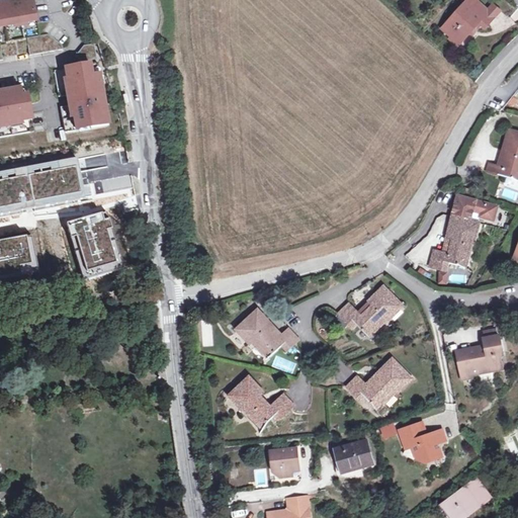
[(0,26),(37,20),(33,0),(6,0),(0,1),(0,26)]
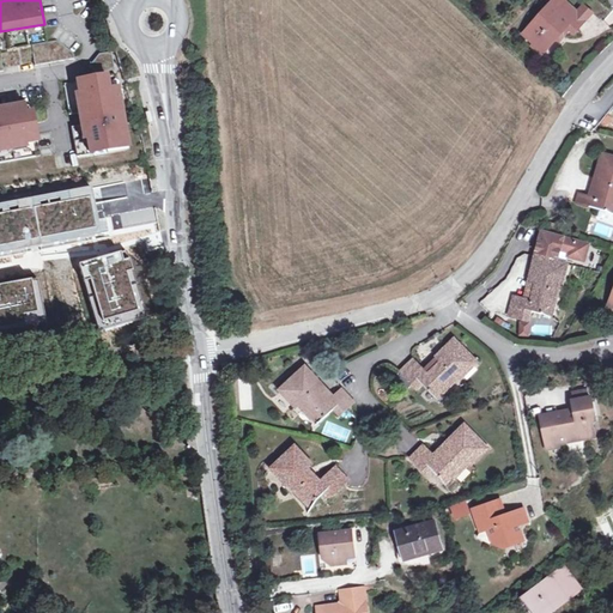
[(588,20),(581,13),(565,0),(557,0),(527,34),(539,44),(542,41),(551,48),(566,31),(570,35),(574,30),(577,32),(588,20)]
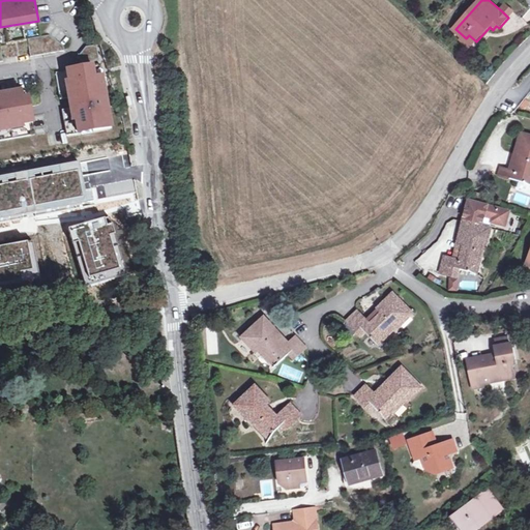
[(507,4),(502,11),(508,18),(514,10),(507,4)]
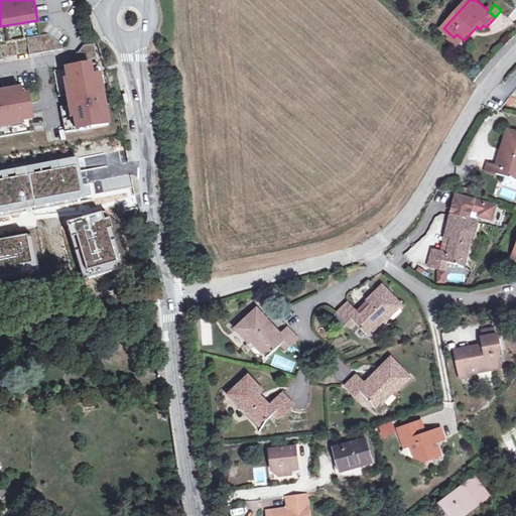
[(26,37),(29,54),(62,48),(61,44),(48,33),(26,37)]
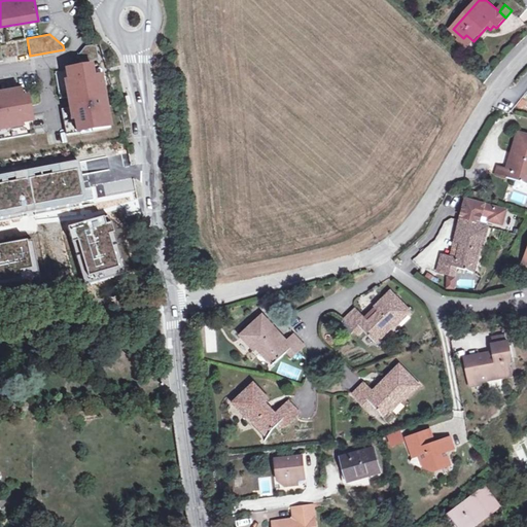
[(468,46),(473,41),(466,35),(463,38),(461,39),(468,46)]
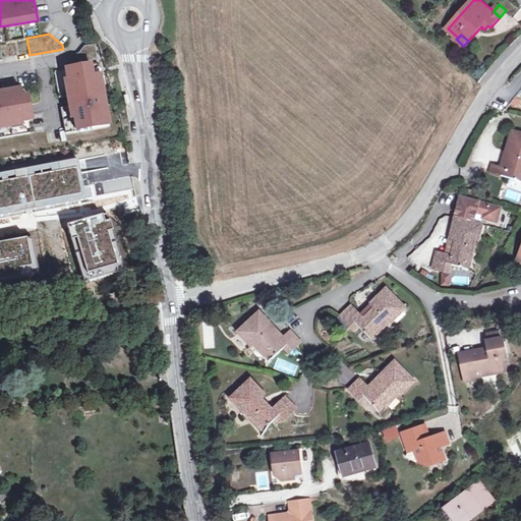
[(75,56),(82,62),(98,59),(95,44),(84,46),(75,56)]
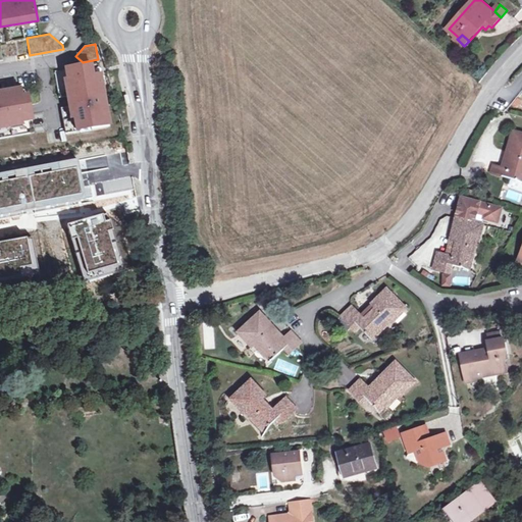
[(103,93),(98,62),(66,68),(55,70),(59,97),(67,95),(69,106),(61,107),(65,133),(76,132),(109,125),(105,105),(101,106),(99,94),(103,93)]
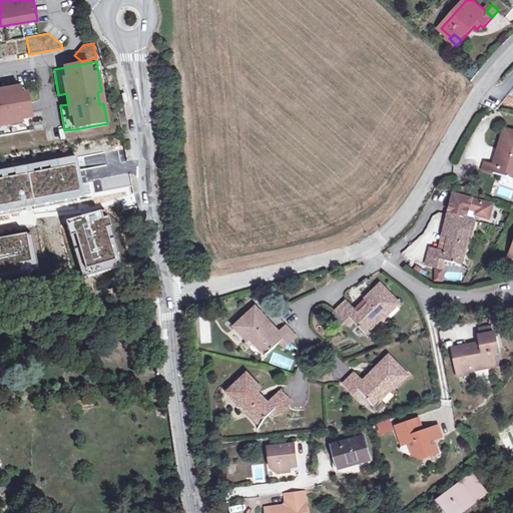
[(0,134),(34,129),(27,94),(18,95),(17,87),(0,90),(0,134)]
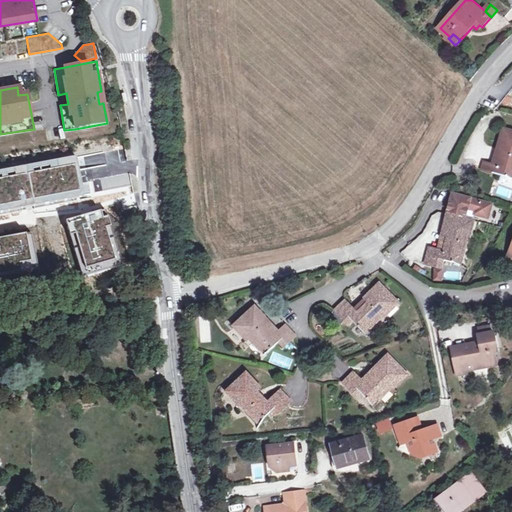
[(483,170),(509,177),(511,169),(511,131),(504,129),(498,149),(504,151),(499,166),(485,162),(483,170)]
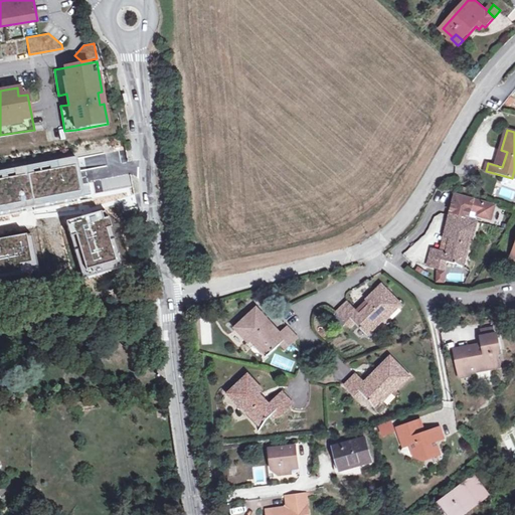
[(77,155),(0,170),(0,212),(29,207),(78,197),(86,196),(81,176),(79,163),(77,155)]
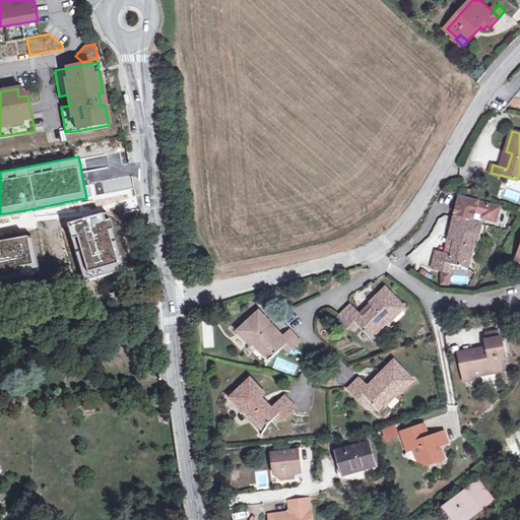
[(455,216),(473,221),(475,214),(482,216),(481,219),(496,223),(500,209),(460,198),(455,216)]
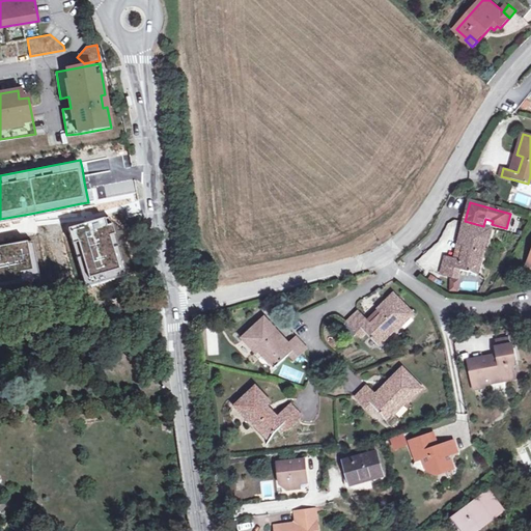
[(90,221),(68,228),(87,286),(128,274),(110,216),(90,221)]
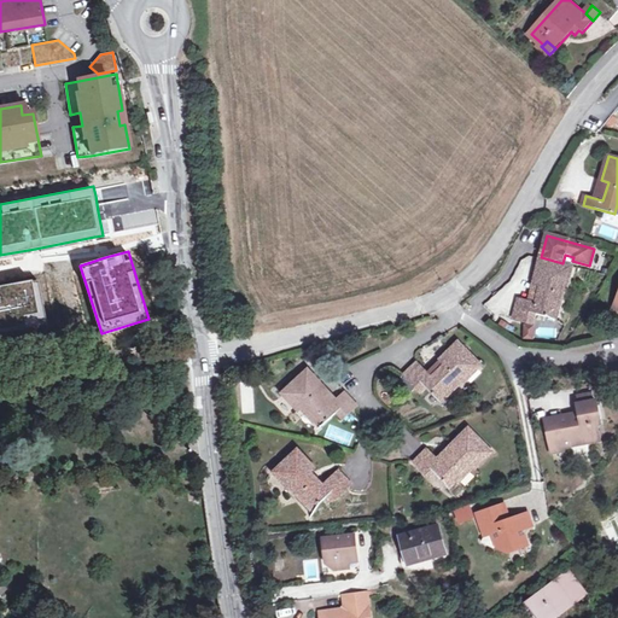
[(536,310),(547,316),(548,308),(558,310),(564,289),(566,289),(571,268),(540,260),(534,284),(541,286),(536,304),(518,299),(513,319),(532,324),(536,310)]
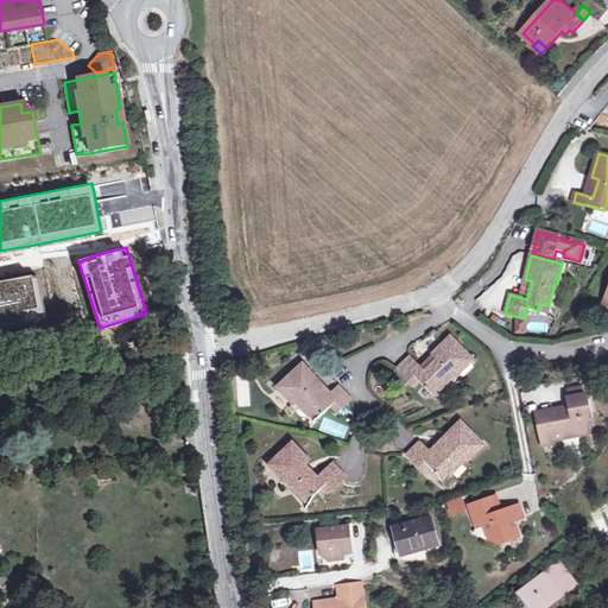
[(0,280),(0,328),(48,320),(38,273),(0,280)]
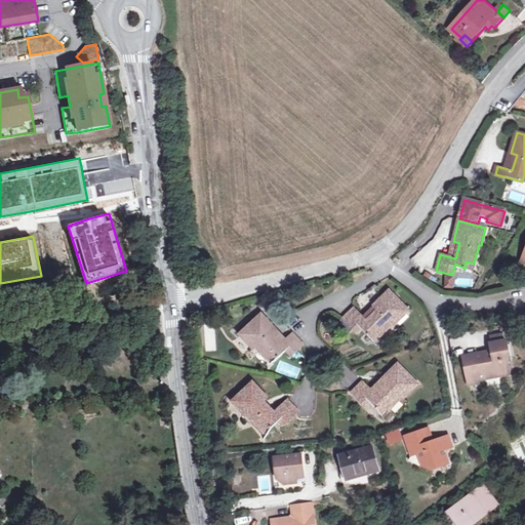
[(465,269),(471,273),(474,264),(466,261),(465,269)]
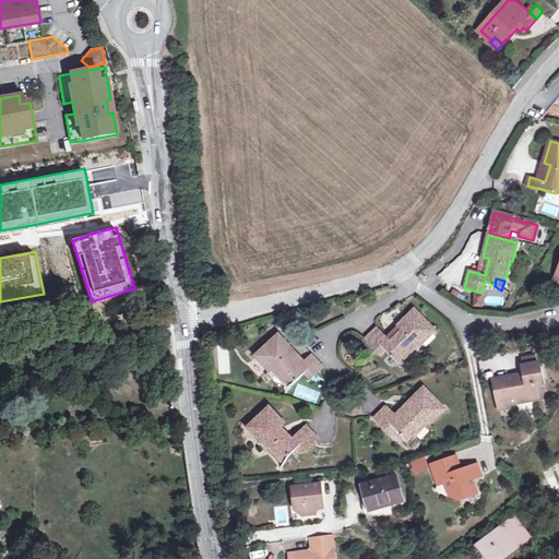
[(219,297),(218,286),(207,286),(209,298),(219,297)]
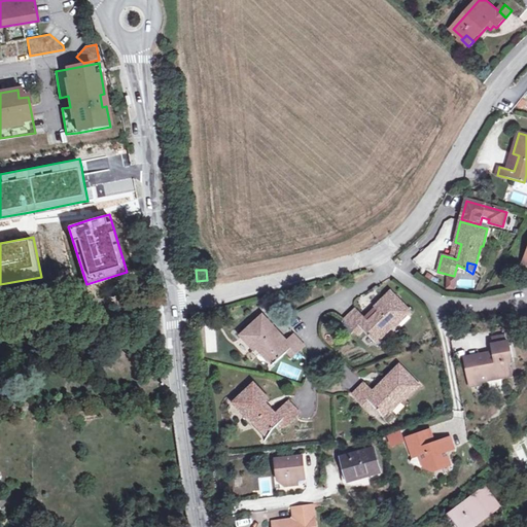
[(457,278),(448,278),(448,290),(457,291),(457,278)]
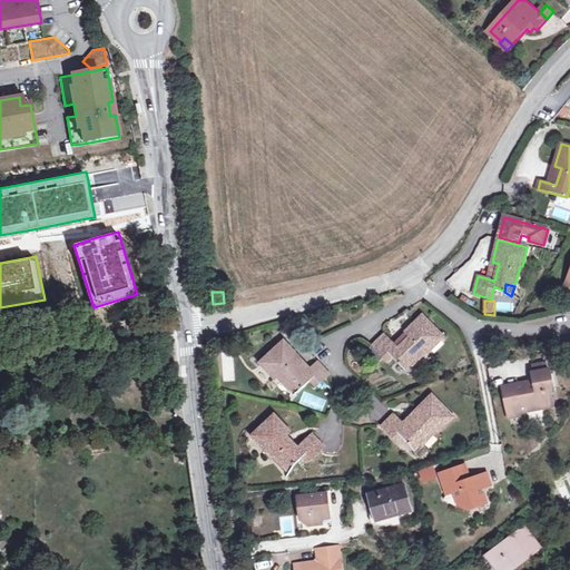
[(425,353),(429,355),(444,341),(424,318),(408,333),(413,340),(400,351),(382,333),(371,345),(387,363),(393,357),(402,366),(408,361),(412,364),(425,353)]
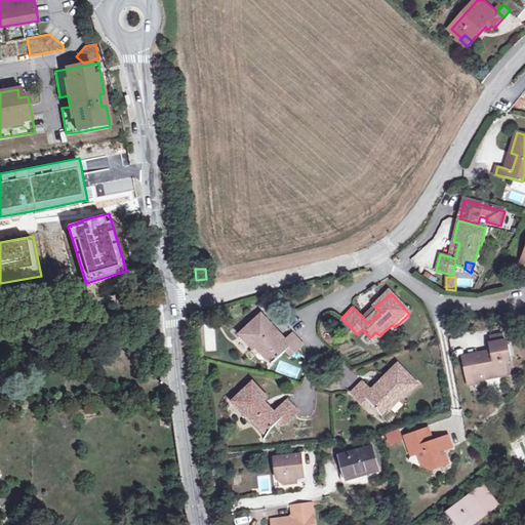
[(280,354),(268,340),(275,334),(260,319),(240,336),(252,351),(254,350),(269,365),(275,360),(278,364),(284,359),(289,364),(304,352),(294,341),(280,354)]
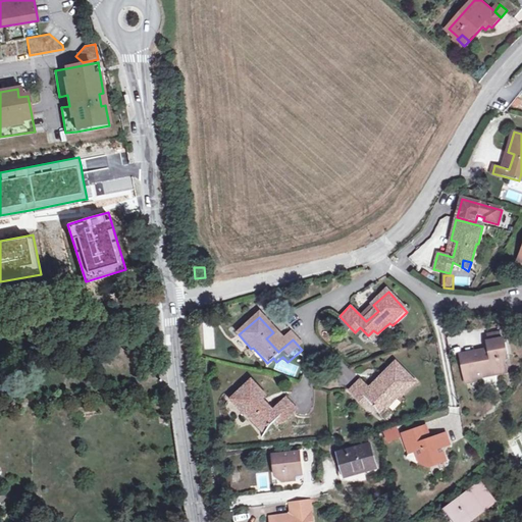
[(461,353),(465,375),(475,373),(475,377),(484,376),(483,371),(493,370),(494,374),(507,372),(504,359),(507,358),(503,337),(501,337),(489,340),(487,341),(489,348),(489,352),(482,353),(481,350),(461,353)]
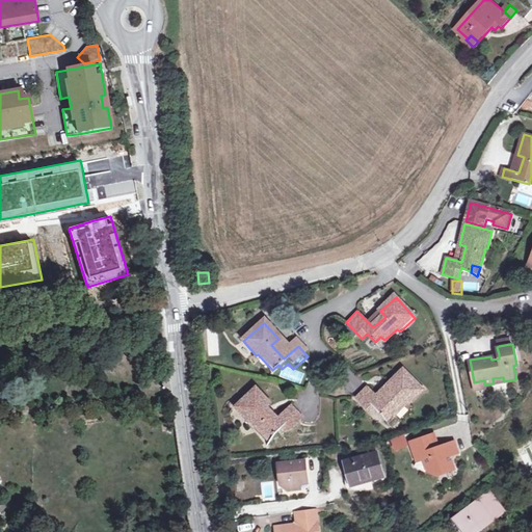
[(407,399),(408,400),(424,387),(403,366),(389,380),(393,384),(377,399),(363,386),(353,396),(367,409),(372,404),(381,411),(386,407),(392,414),(407,399)]
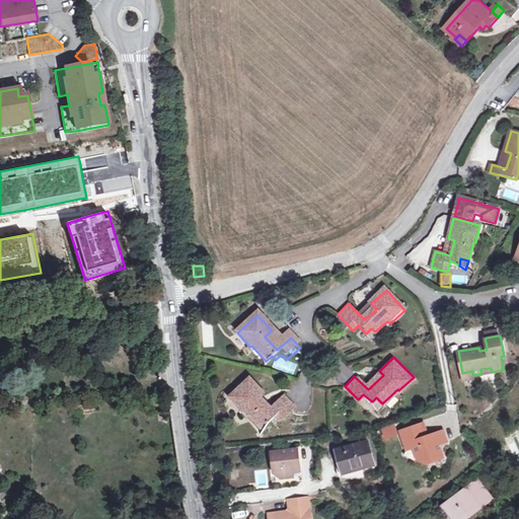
[(472,371),(462,373),(463,381),(473,379),(472,375),(472,371)]
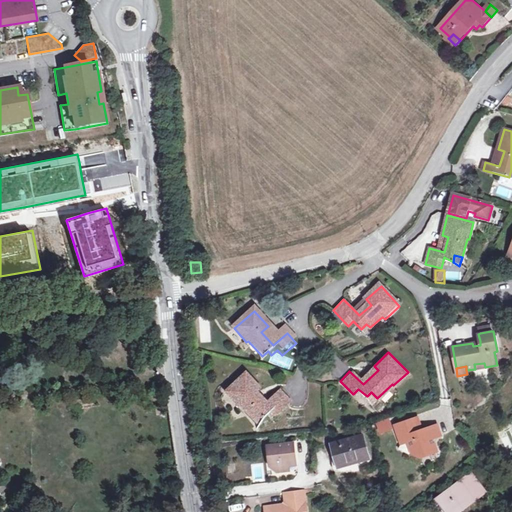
[(272,414),(276,418),(289,406),(279,395),(266,406),(256,395),(260,391),(247,376),(227,393),(240,409),(242,408),(254,421),(261,415),(265,420),(272,414)]
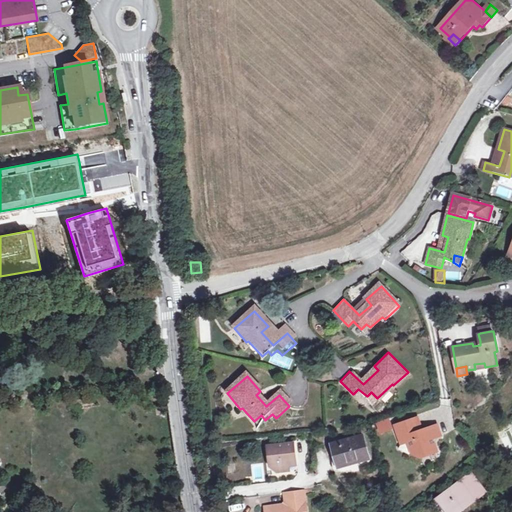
[(397,425),(403,443),(409,441),(413,452),(421,457),(425,451),(430,454),(439,452),(435,439),(443,437),(439,425),(421,431),(417,418),(397,425)]
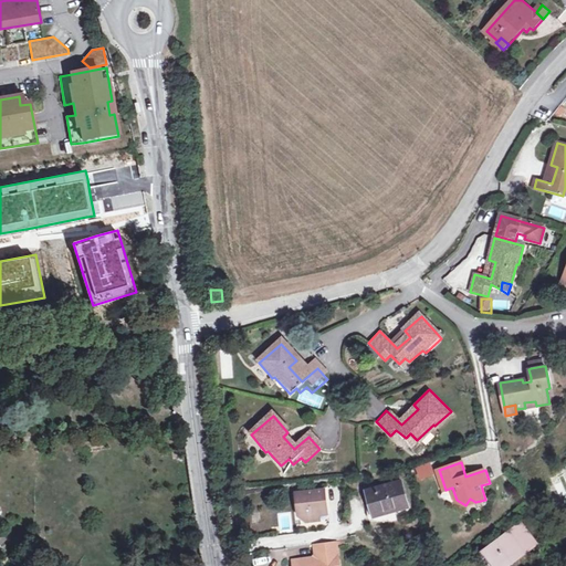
[(417,468),(420,478),(432,473),(429,463),(417,468)]
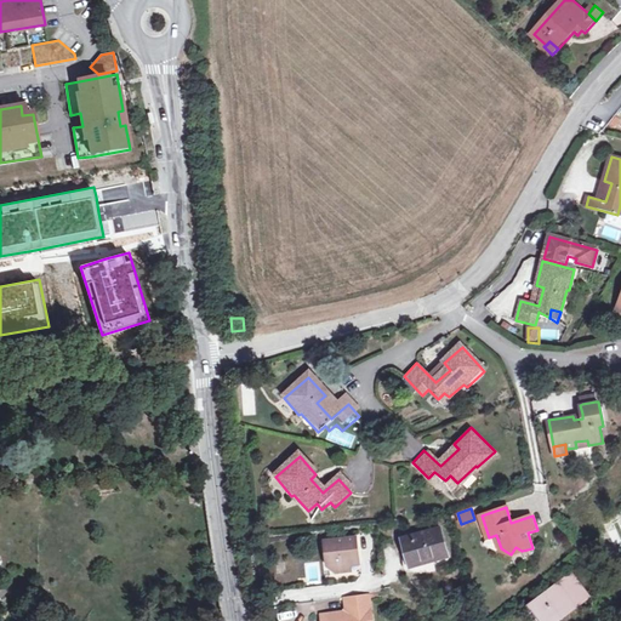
[(403,540),(411,568),(450,557),(443,529),(416,536),(403,540)]
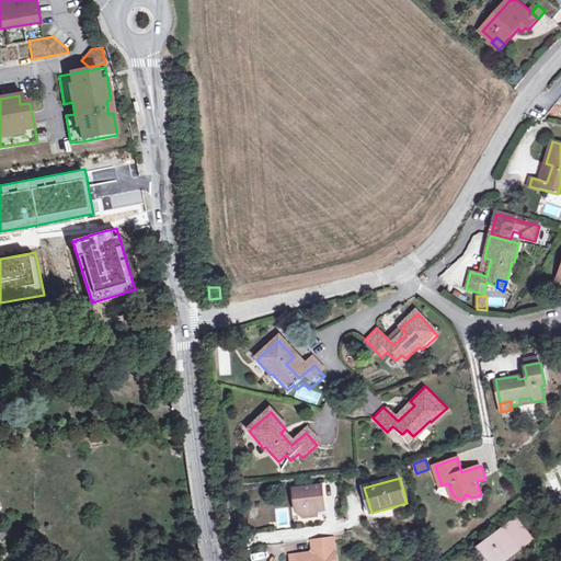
[(448,483),(442,485),(439,492),(448,497),(453,495),(448,483)]
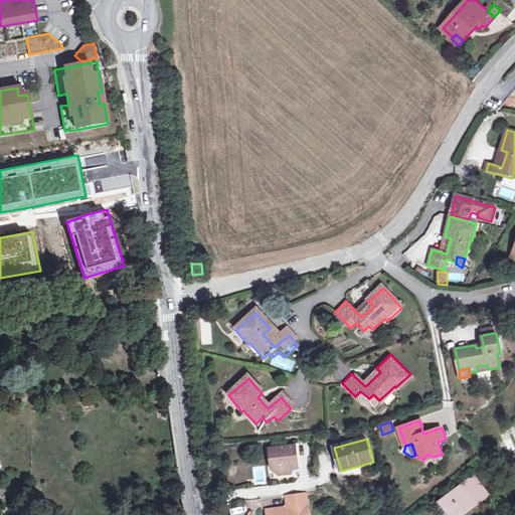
[(293,475),(292,470),(292,466),(299,465),(298,447),(272,450),(273,471),(281,477),(293,475)]
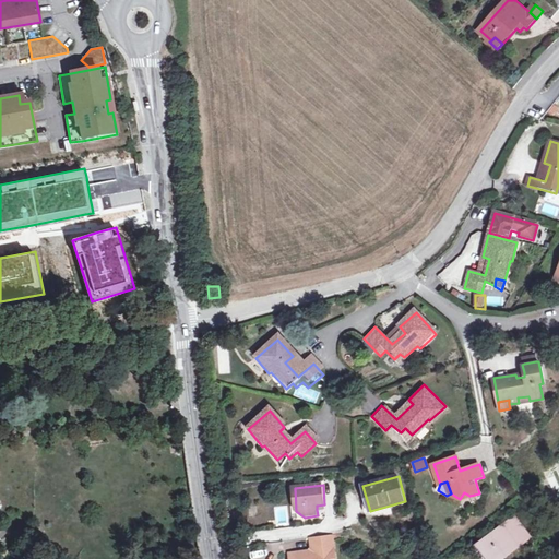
[(405,501),(370,511),(371,515),(383,515),(391,514),(395,514),(402,512),(404,508),(405,501)]
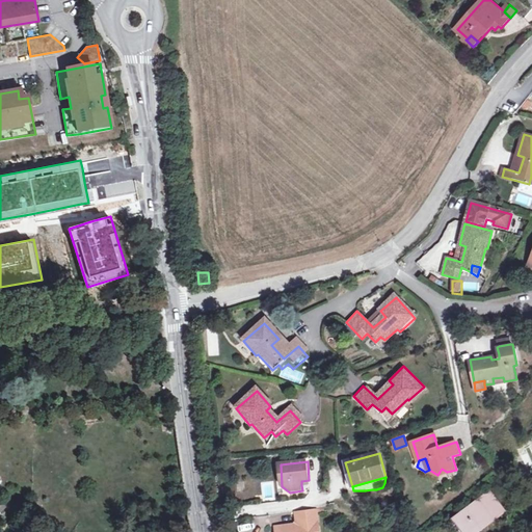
[(512,514),(494,493),(456,525),(462,531),(491,531),(510,516),(512,514)]
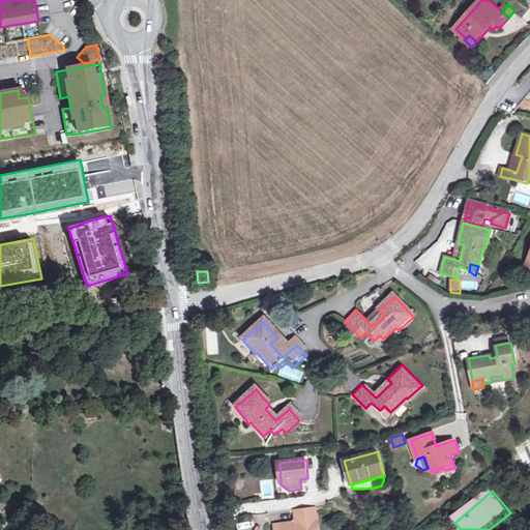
[(297,519),(295,524),(276,526),(276,529),(320,529),(318,508),(296,510),(297,519)]
